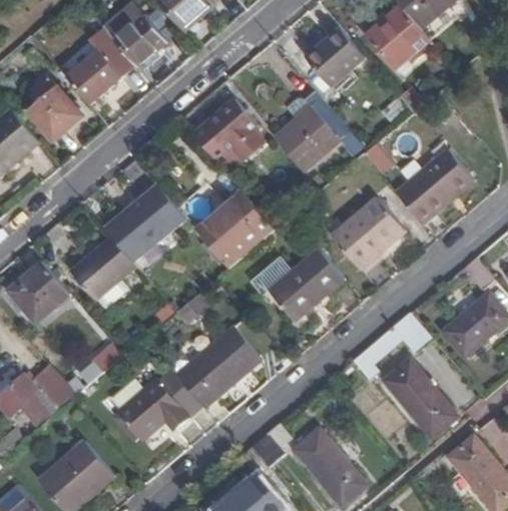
[(211,0),(159,0),(158,1),(184,32),(215,4),(211,0)]
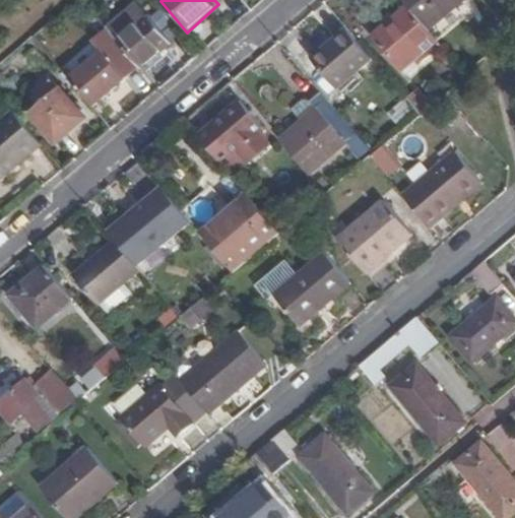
[(425,30),(460,0),(398,0),(405,8),(425,30)]
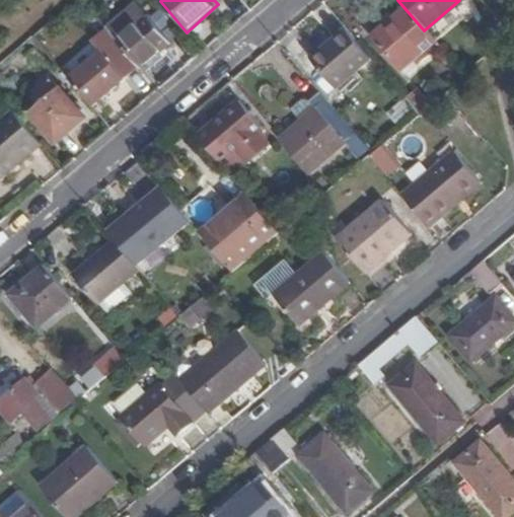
[(398,71),(433,43),(424,30),(405,8),(370,38),(398,71)]
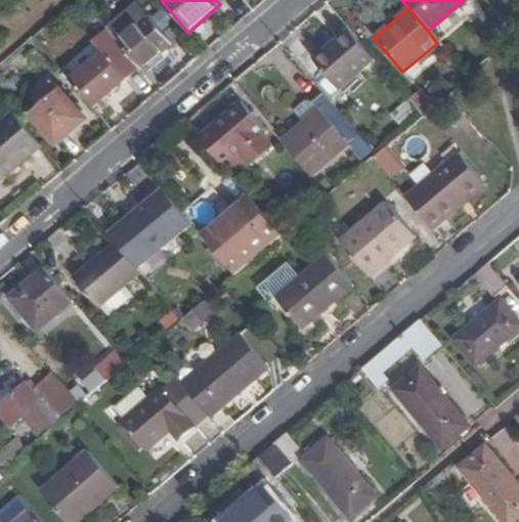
[(146,16),(116,41),(120,46),(140,71),(170,46),(146,16)]
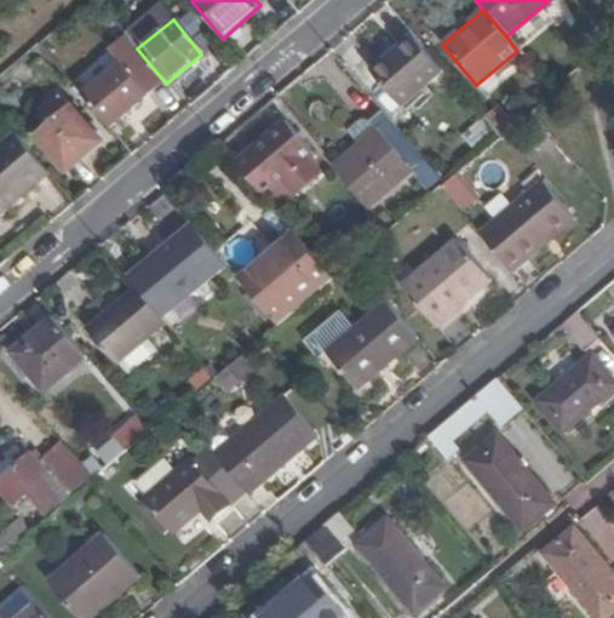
[(401,102),(441,69),(411,33),(371,67),(401,102)]
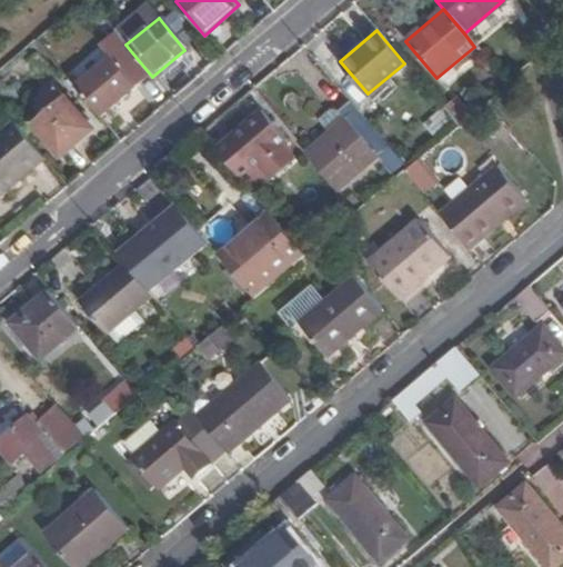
[(72,88),(98,117),(134,86),(109,57),(72,88)]
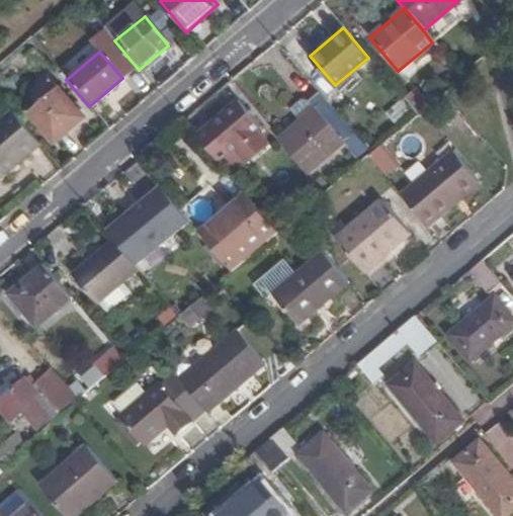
[(44,102),(30,113),(55,143),(83,118),(49,78),(33,89),(44,102)]
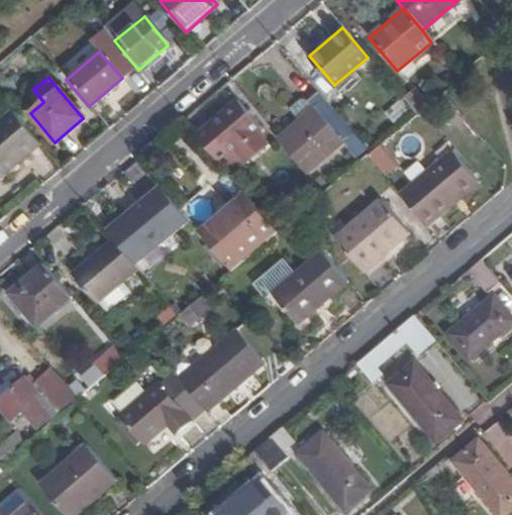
[(348,142),(355,137),(315,90),(304,99),(310,106),(339,140),(343,136),(348,142)]
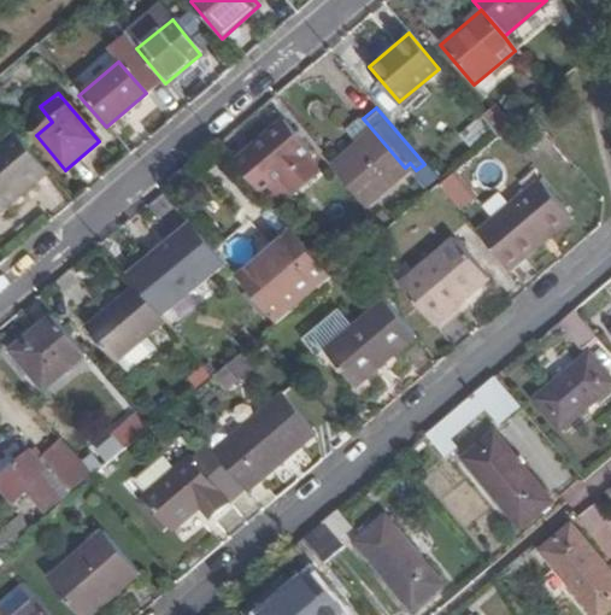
[(486,107),(479,116),(495,136),(505,129),(486,107)]
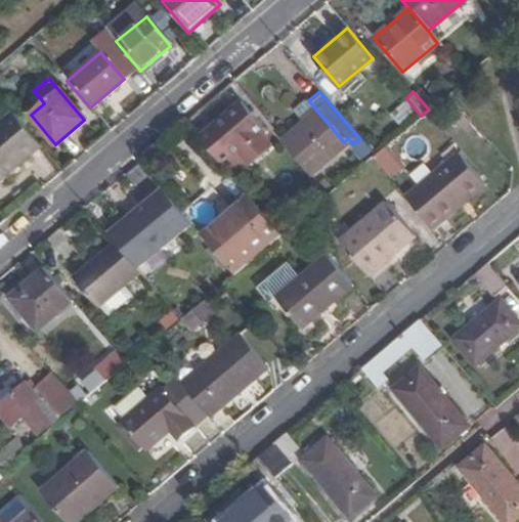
[(239,102),(198,137),(227,173),(243,160),(245,162),(247,164),(269,145),(267,143),(267,142),(257,131),(261,128),(239,102)]
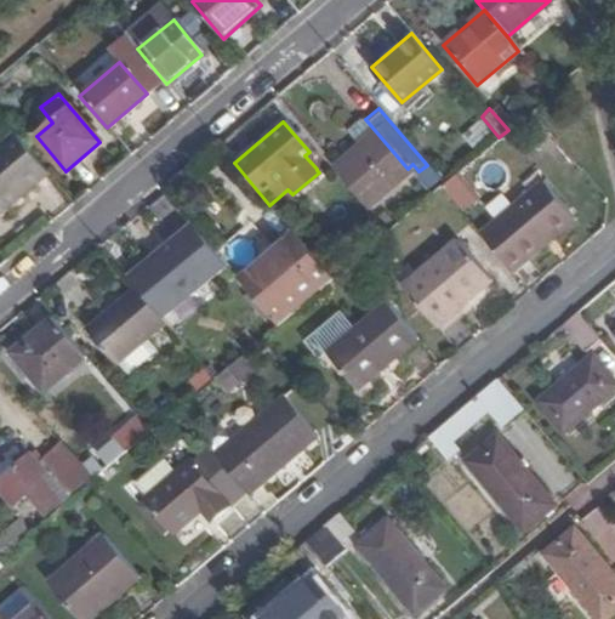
[(408,169),(373,128),(328,164),(366,209),(409,171),(408,169)]
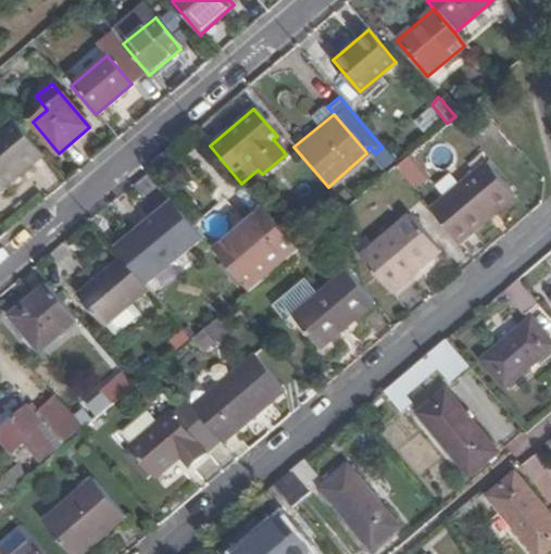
[(0,192),(42,156),(13,121),(0,131),(0,192)]
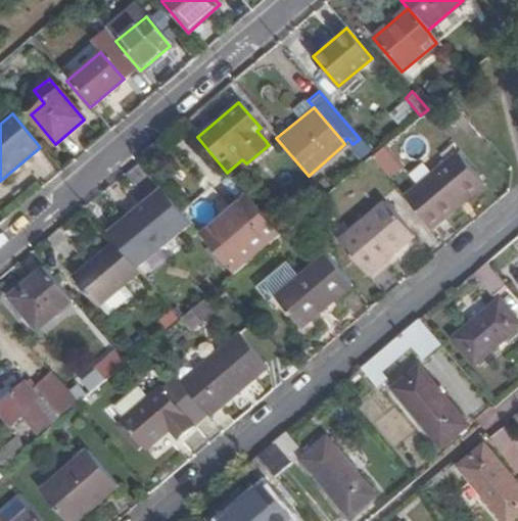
[(386,144),(371,155),(387,178),(403,167),(386,144)]
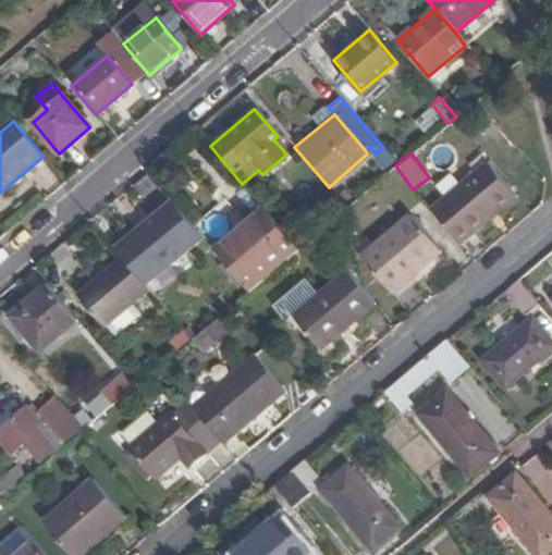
[(486,162),(429,210),(460,245),(516,198),(486,162)]
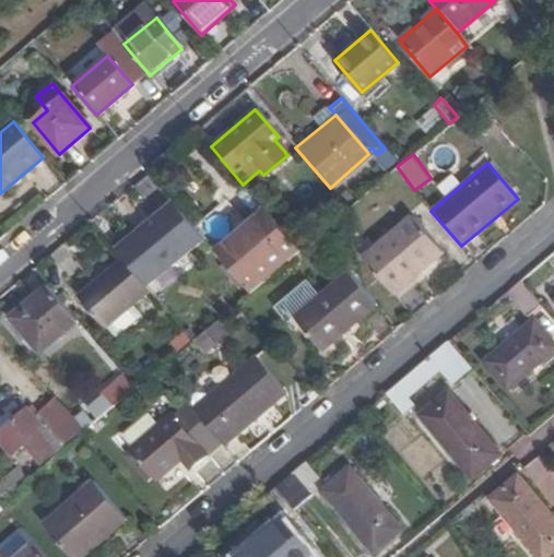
[(172,201),(115,249),(121,257),(146,286),(203,238),(172,201)]
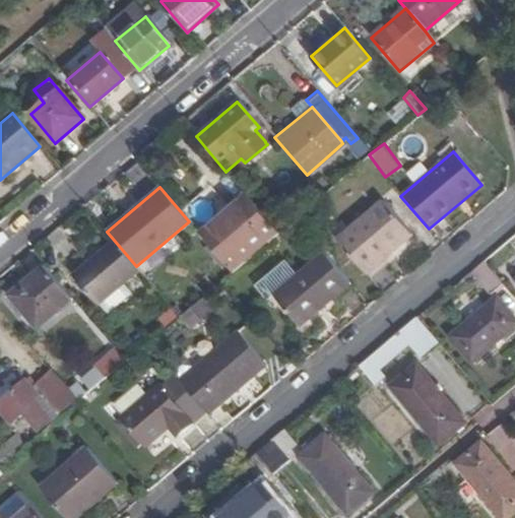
[(204,190),(183,207),(199,229),(220,211),(204,190)]
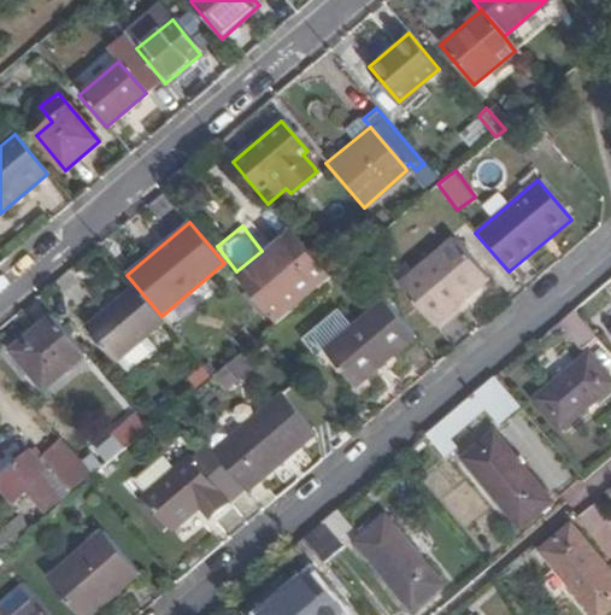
[(309,283),(313,290),(329,276),(289,230),(274,242),(278,247),(251,273),(246,267),(235,276),(274,322),(285,314),(280,309),(309,283)]
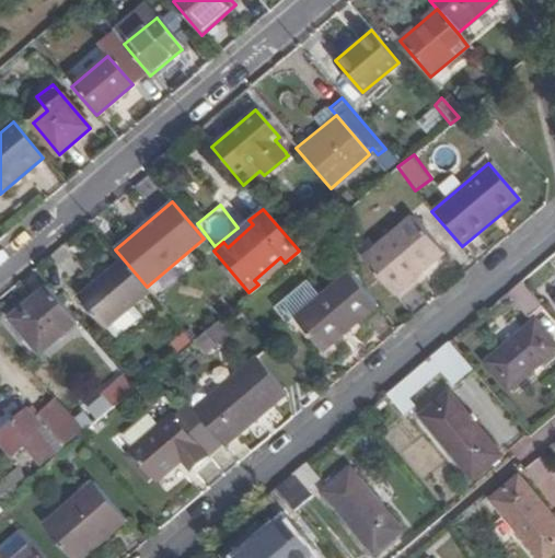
[(374,251),(362,262),(392,297),(442,253),(412,219),(374,251)]
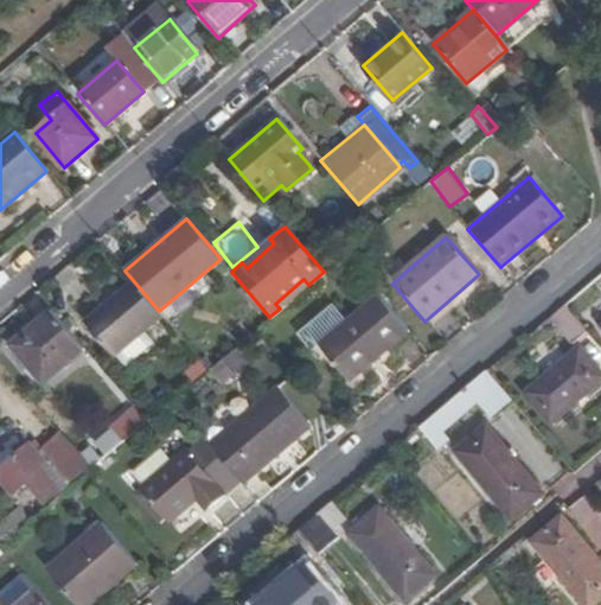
[(269,239),(242,262),(247,268),(274,243),(269,239)]
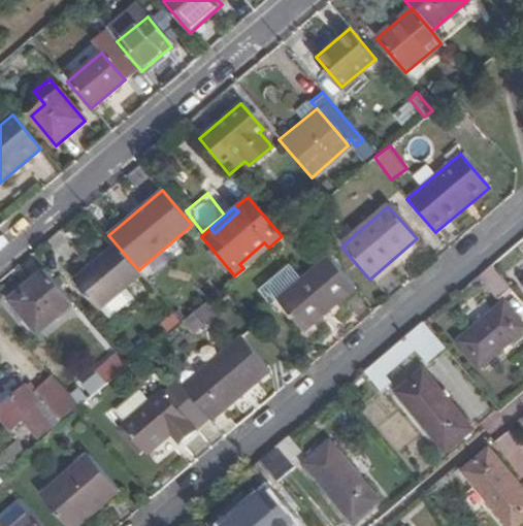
[(332,236),(341,247),(353,236),(345,225),(332,236)]
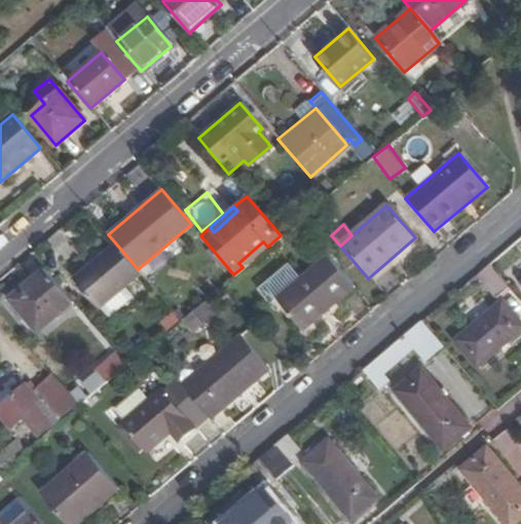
[(124,287),(141,273),(138,269),(114,241),(72,277),(99,308),(102,306),(124,287)]
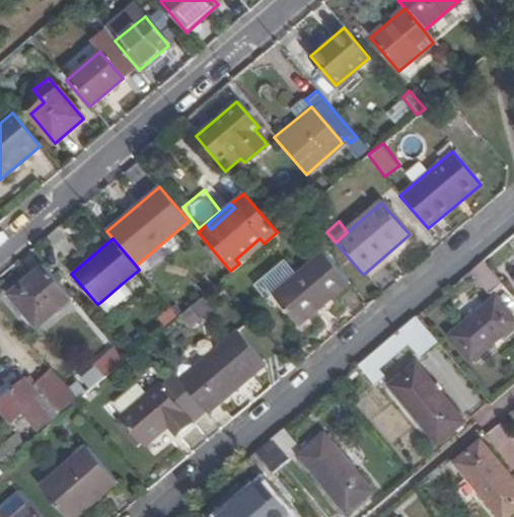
[(235,260),(239,264),(264,243),(260,238),(235,260)]
